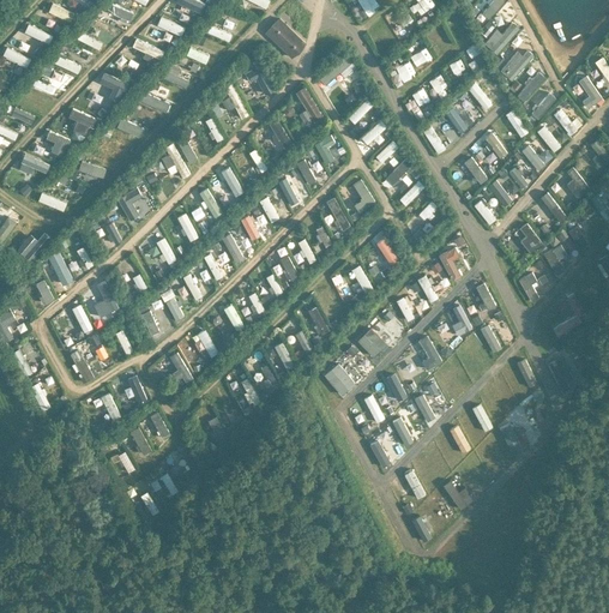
[(188,0),(209,10),(212,0),(188,0)]
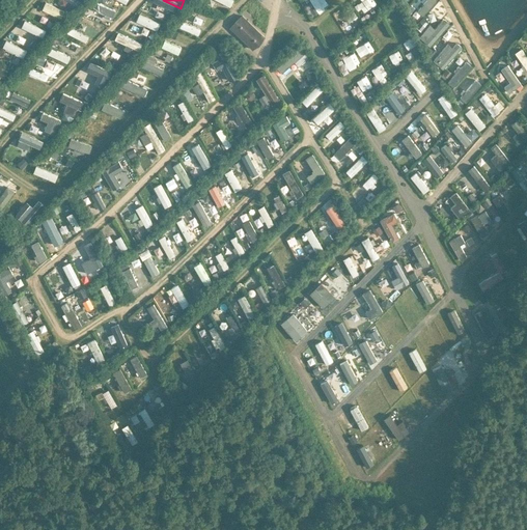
[(417,20),(438,1),(436,0),(421,0),(416,4),(415,3),(408,9),(417,20)]
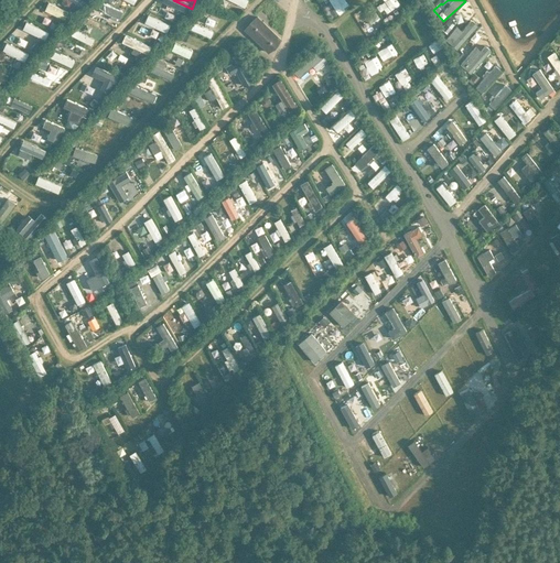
[(101,2),(98,10),(120,20),(125,12),(101,2)]
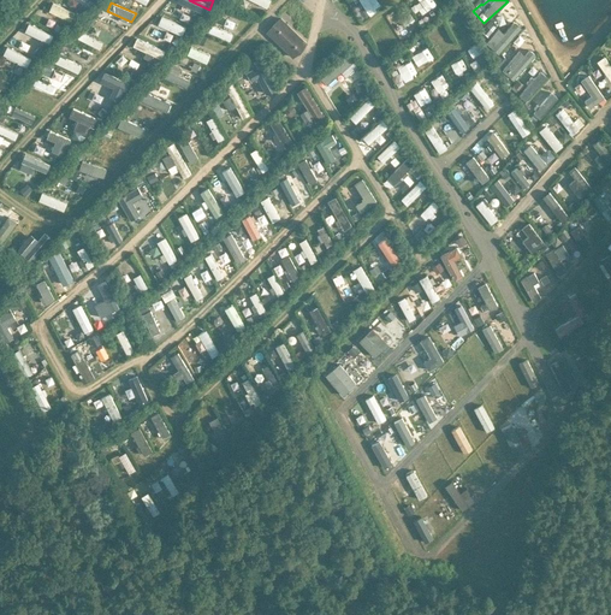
[(49,12),(71,22),(75,13),(53,4),(49,12)]
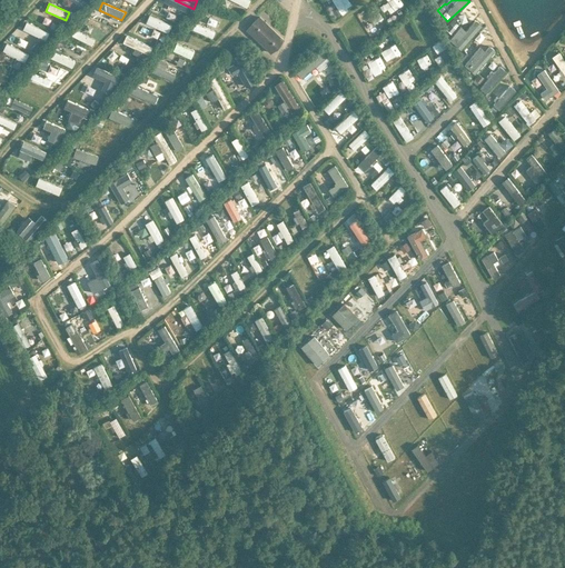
[(267,52),(278,40),(279,39),(276,35),(256,16),(243,29),(267,52)]
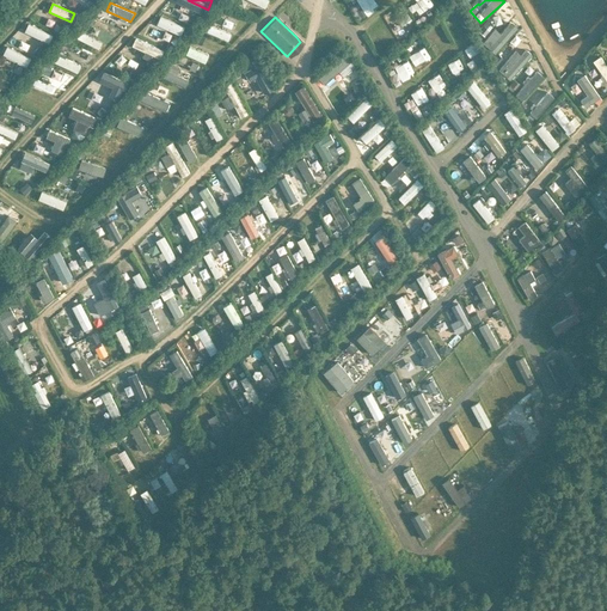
[(495,54),(519,28),(512,22),(501,34),(495,29),(483,43),(495,54)]
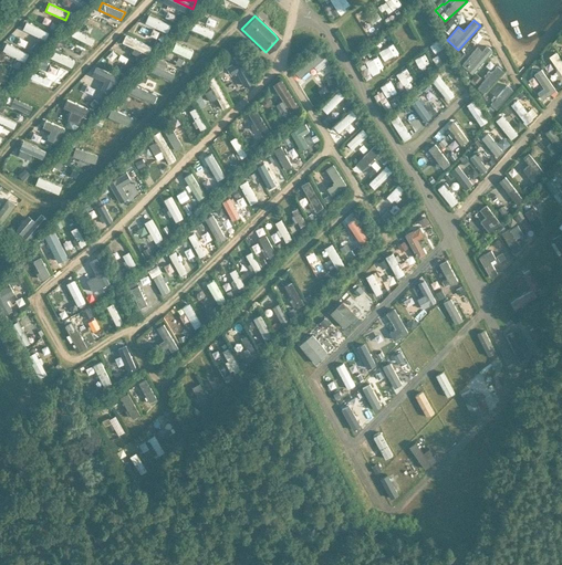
[(45,40),(50,32),(27,22),(23,30),(45,40)]
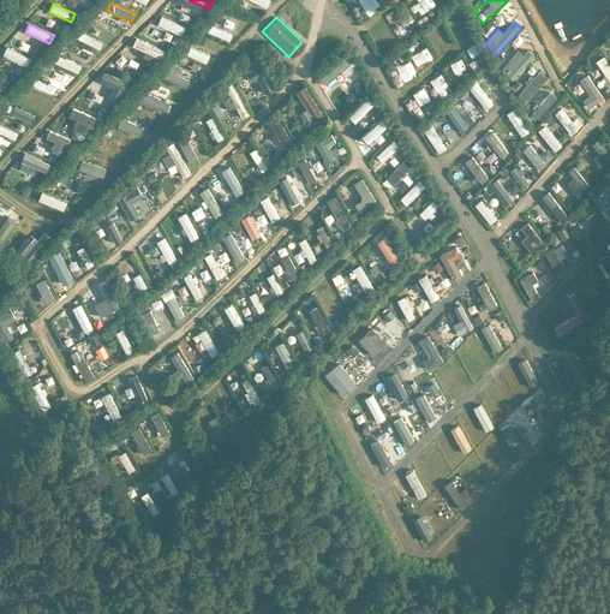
[(208,33),(231,41),(233,34),(210,25),(208,33)]
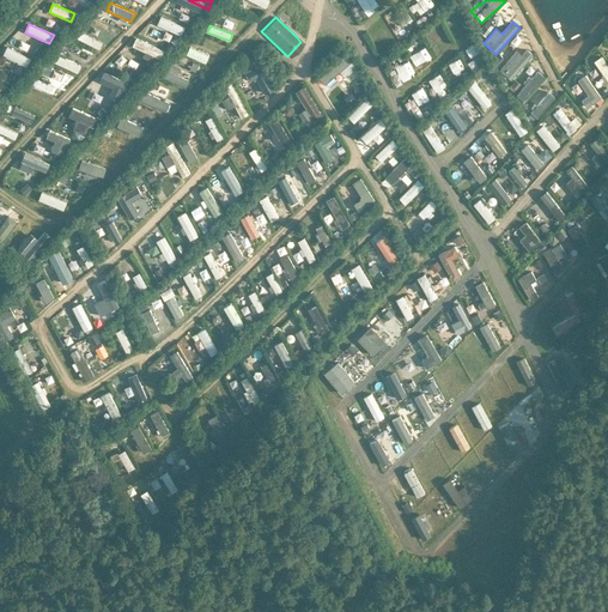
[(381,29),(389,42),(395,37),(387,25),(381,29)]
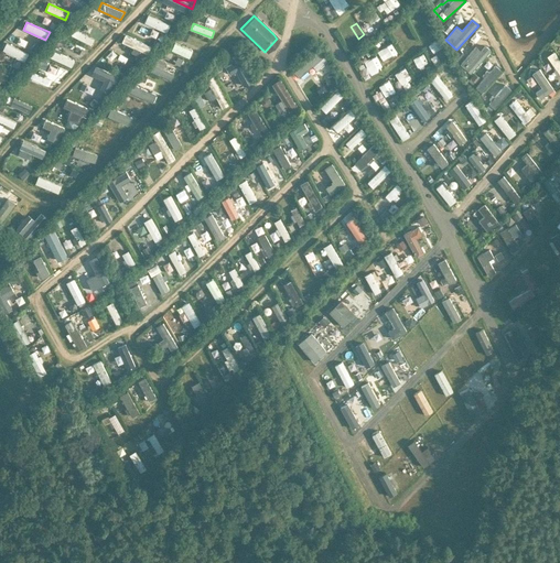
[(77,29),(73,35),(90,45),(95,39),(77,29)]
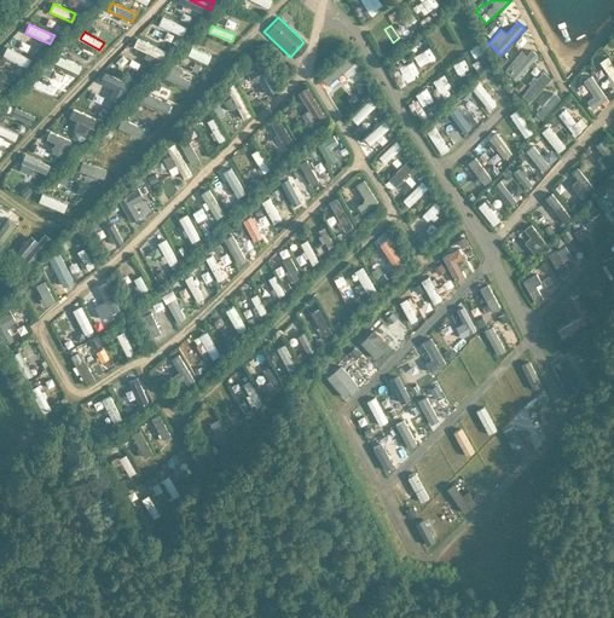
[(521,47),(527,40),(521,35),(516,42),(521,47)]
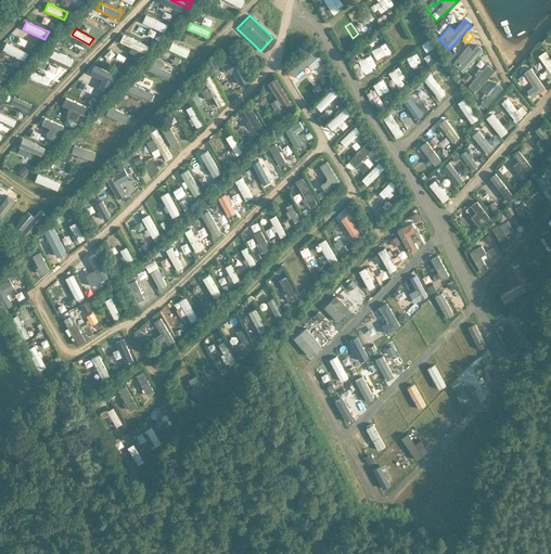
[(120,43),(146,52),(150,44),(123,36),(120,43)]
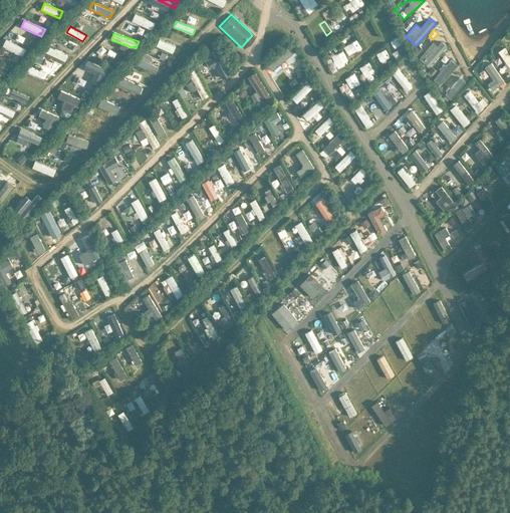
[(394,50),(404,43),(399,35),(389,42),(394,50)]
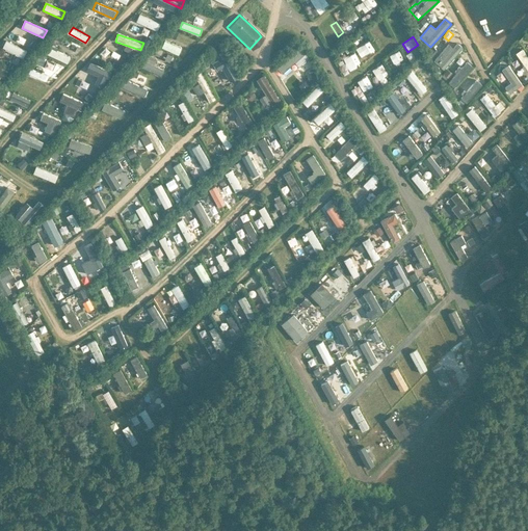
[(452,40),(433,61),(443,70),(462,47),(452,40)]
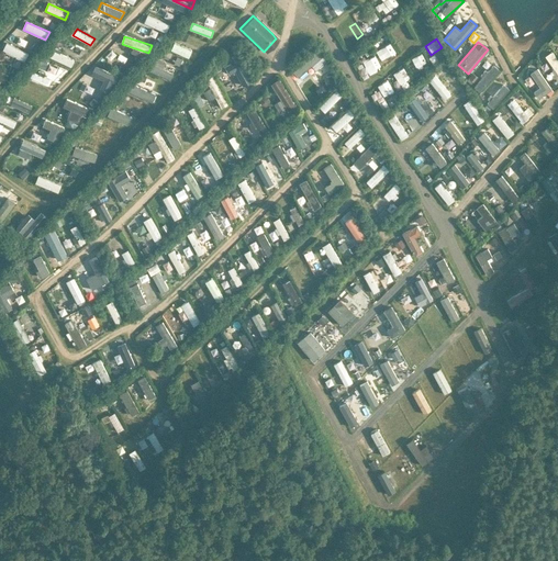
[(175,43),(171,51),(189,58),(192,49),(175,43)]
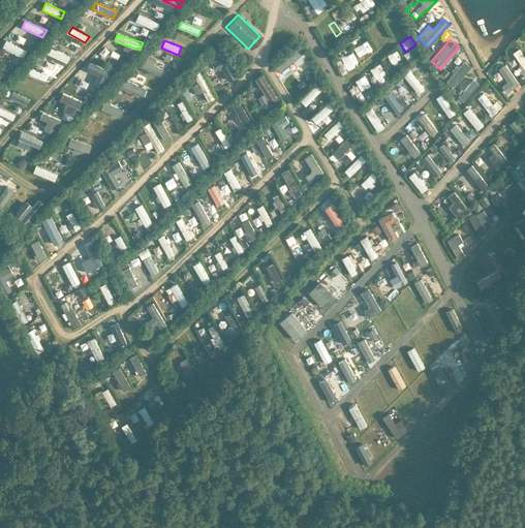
[(5,41),(2,49),(24,57),(27,50),(5,41)]
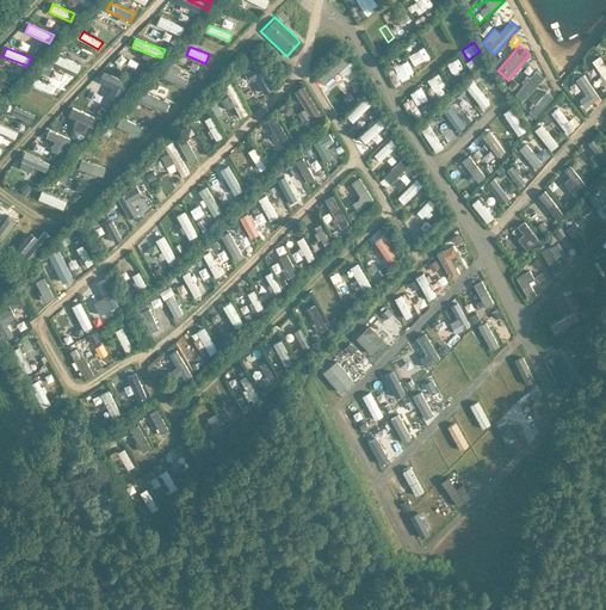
[(57,55),(54,62),(78,74),(81,66),(57,55)]
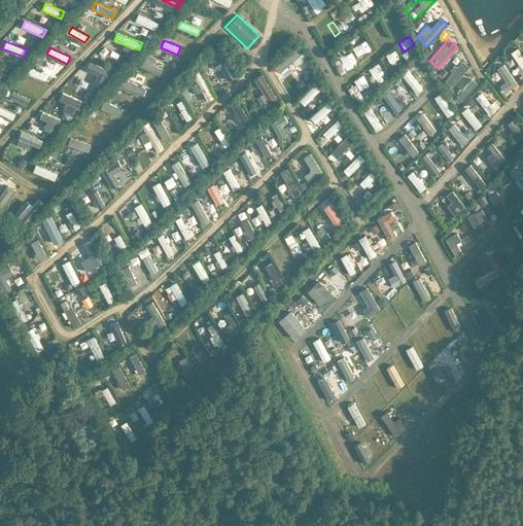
[(522,72),(522,71),(522,56),(519,47),(512,51),(522,72)]
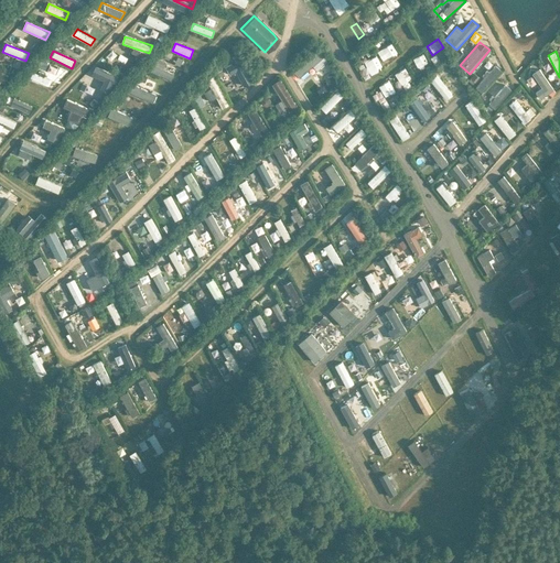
[(232,64),(225,67),(236,90),(252,83),(238,53),(228,57),(232,64)]
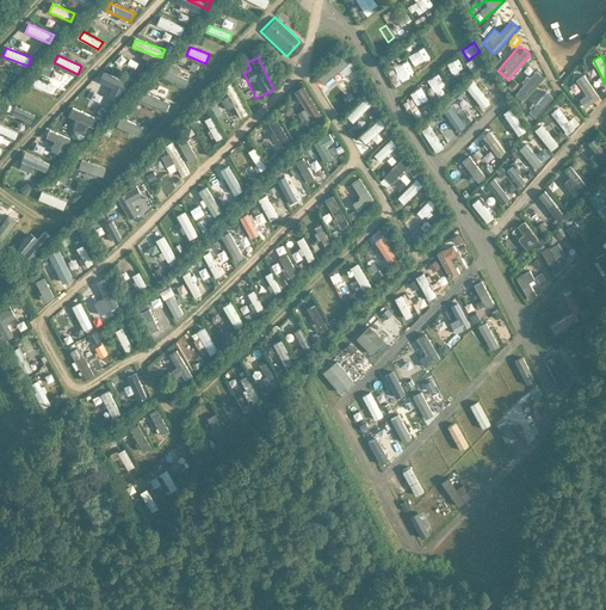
[(465,78),(462,71),(464,69),(458,59),(446,63),(457,82),(465,78)]
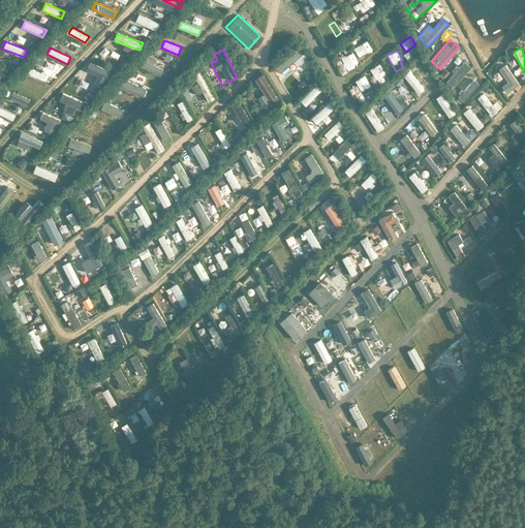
[(464,60),(445,80),(452,86),(470,67),(464,60)]
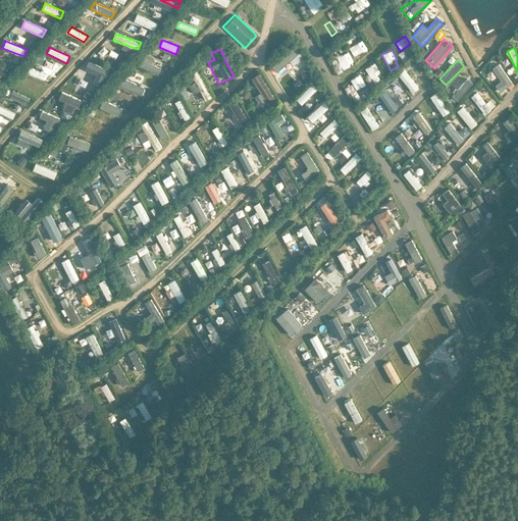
[(54,70),(55,62),(46,61),(45,69),(54,70)]
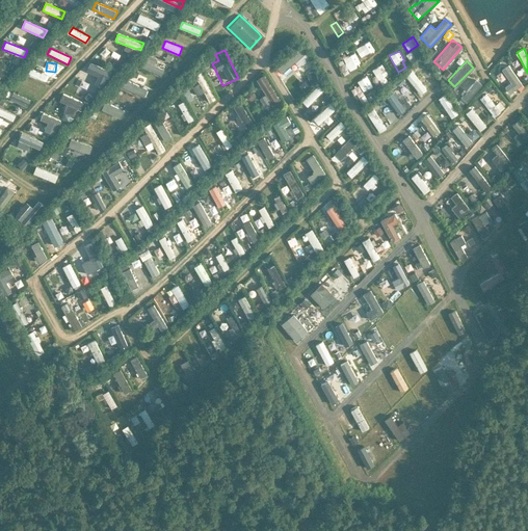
[(144,62),(142,69),(163,75),(165,69),(144,62)]
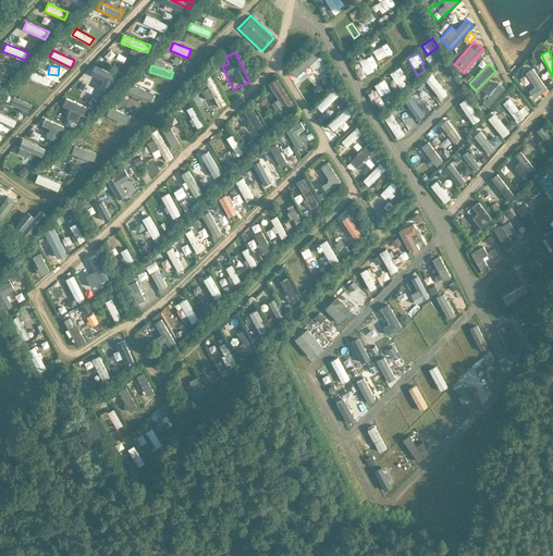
[(533,87),(527,91),(533,100),(548,90),(532,68),(525,73),(533,87)]
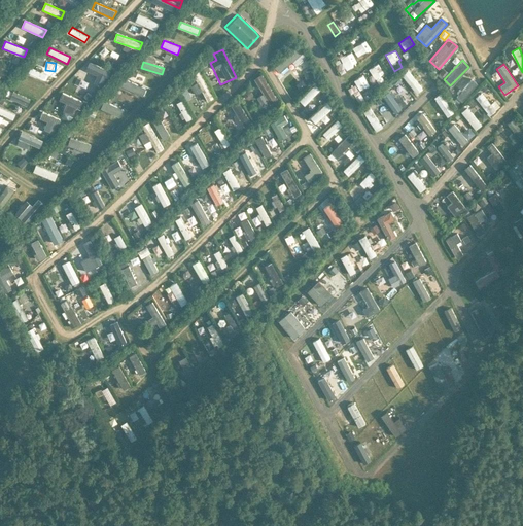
[(109,78),(111,71),(94,65),(92,71),(109,78)]
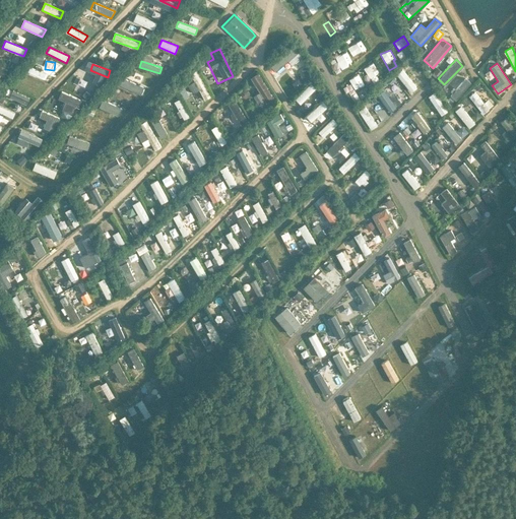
[(44,79),(46,73),(31,67),(29,73),(44,79)]
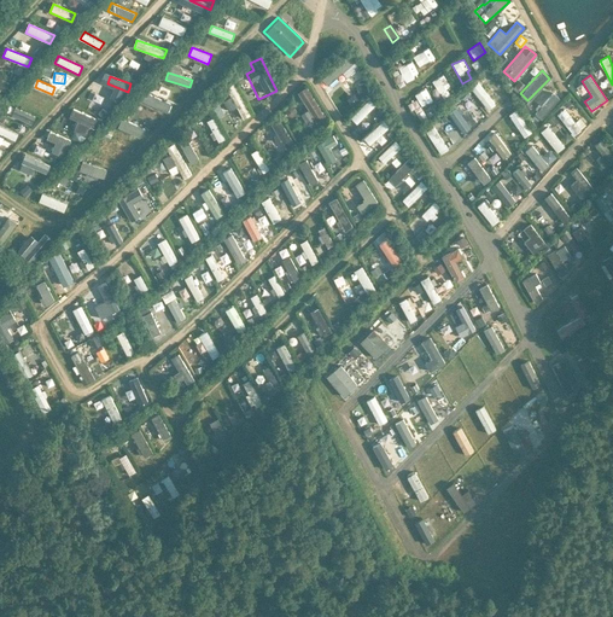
[(491,105),(498,103),(488,80),(480,83),(491,105)]
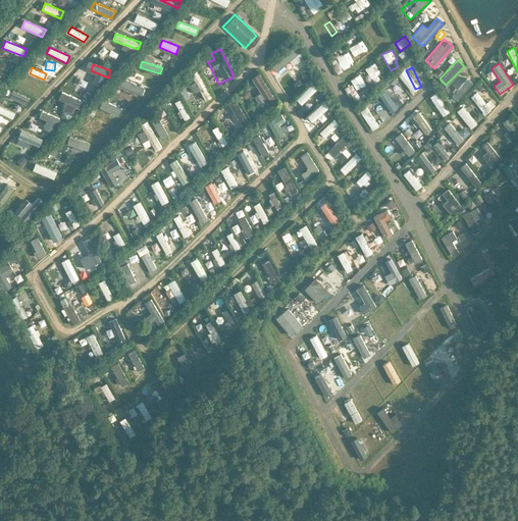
[(296,69),(296,84),(301,84),(301,76),(306,76),(306,69),(296,69)]
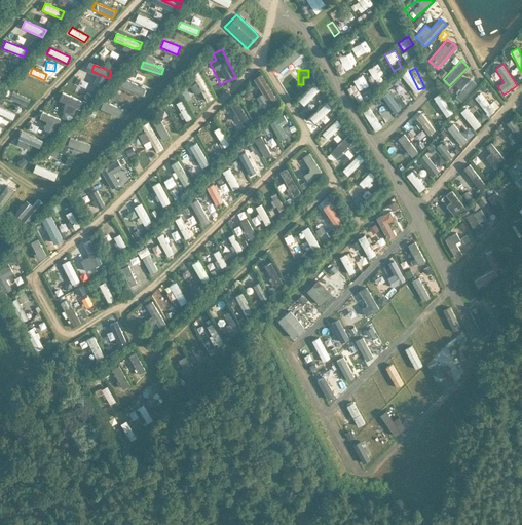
[(271,109),(280,104),(262,74),(253,79),(264,99),(265,98),(271,109)]
